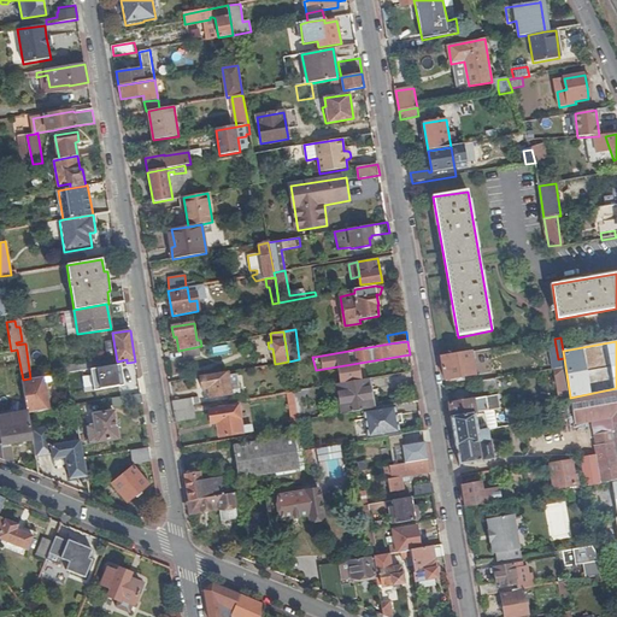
[(475,375),(472,353),(471,352),(441,357),(444,374),(445,380),(475,375)]
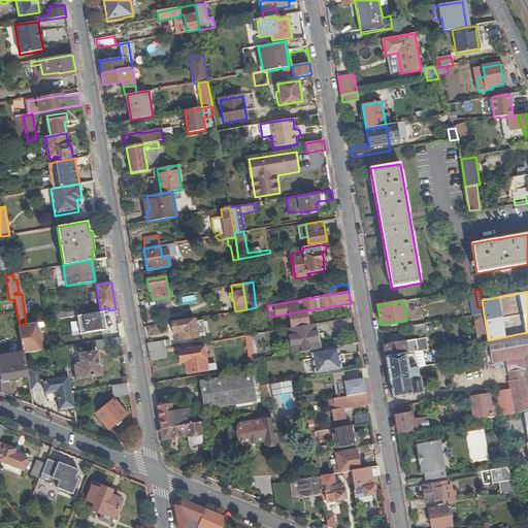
[(94,322),(118,318),(116,309),(108,310),(92,314),(94,322)]
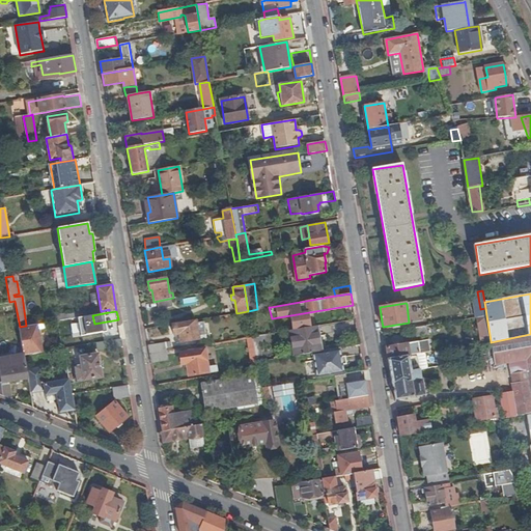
[(425,317),(426,326),(442,324),(440,315),(425,317)]
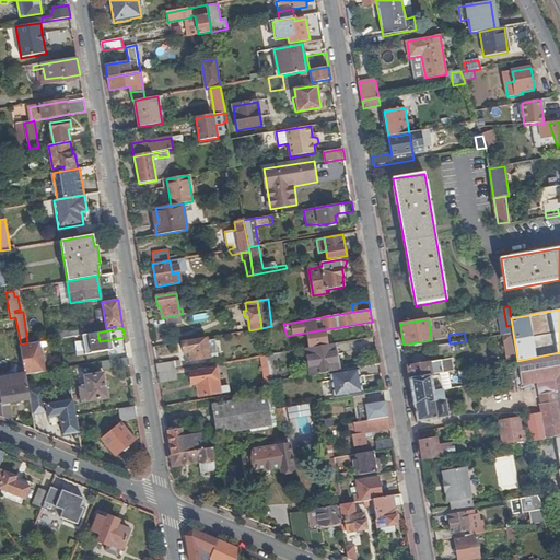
[(517,360),(513,333),(504,335),(509,361),(517,360)]
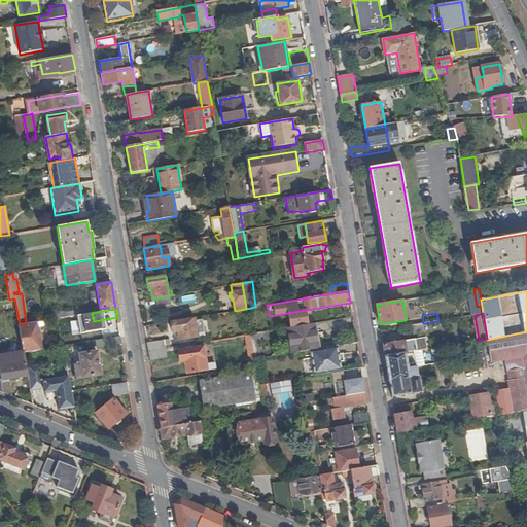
[(198,336),(195,318),(171,322),(173,332),(178,331),(179,339),(198,336)]
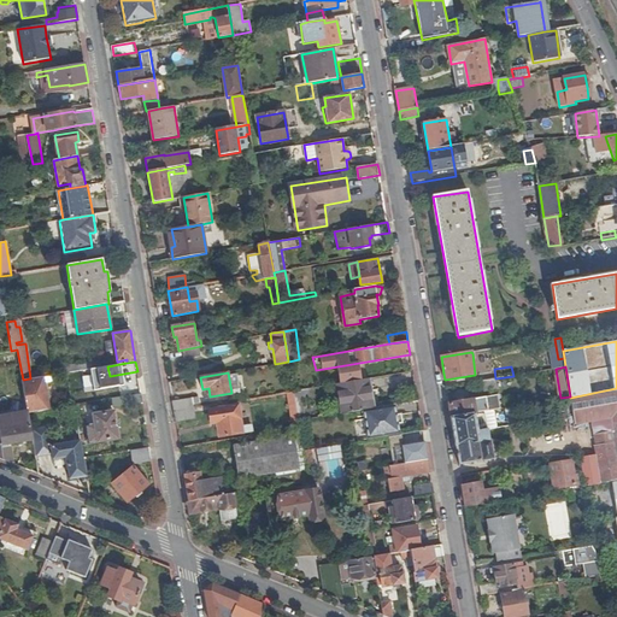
[(23,380),(28,413),(48,410),(46,399),(42,399),(40,382),(42,381),(42,377),(30,378),(23,380)]
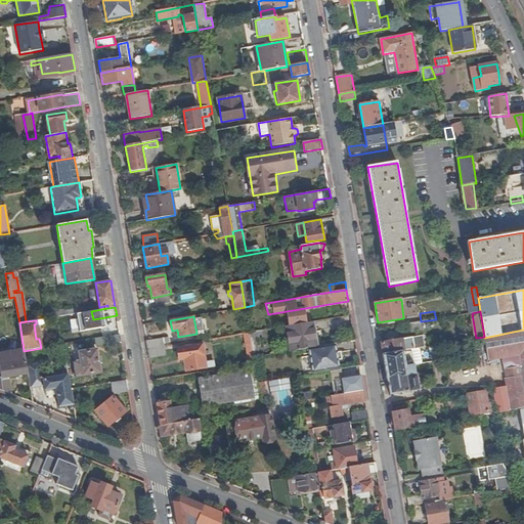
[(318,347),(313,321),(287,325),(291,351),(308,348),(318,347)]
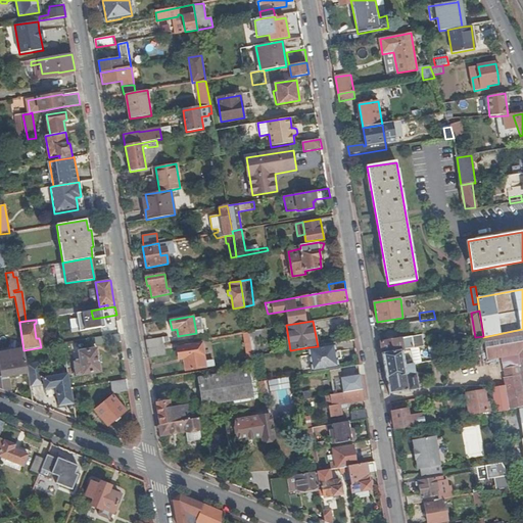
[(420,321),(408,324),(409,332),(421,330),(420,321)]
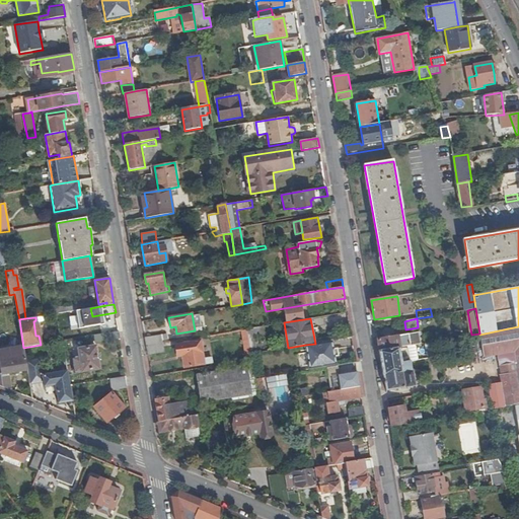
[(263,326),(247,328),(250,348),(256,347),(254,336),(265,335),(263,326)]
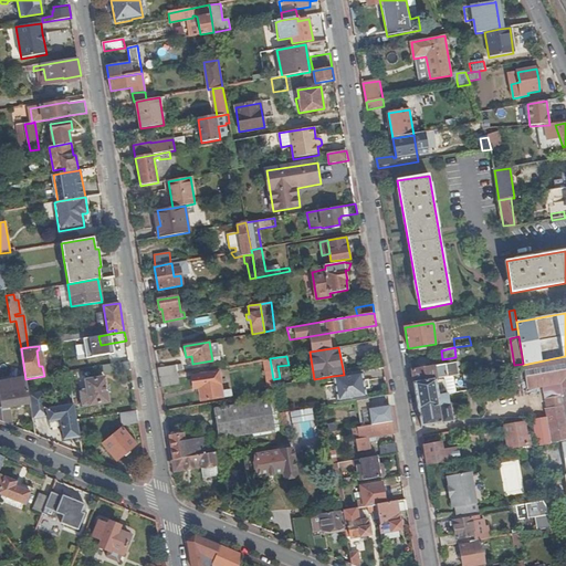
[(565,356),(523,365),(527,388),(549,384),(552,398),(545,399),(547,410),(546,410),(547,419),(533,422),(537,447),(547,444),(555,443),(565,441),(565,356)]
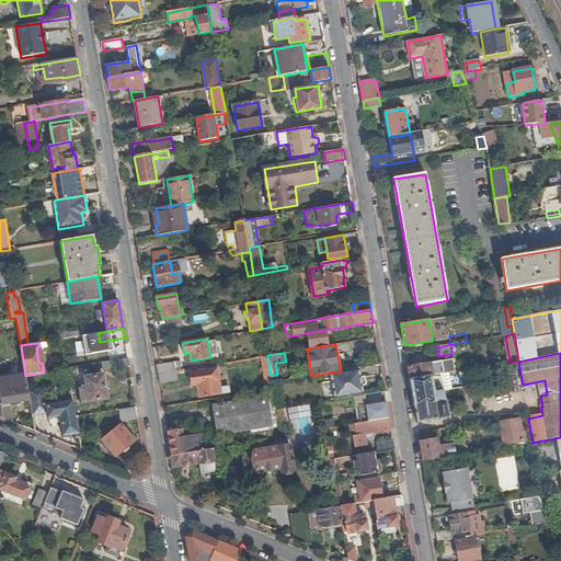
[(271,376),(267,355),(261,356),(266,389),(273,388),(272,382),(271,376)]
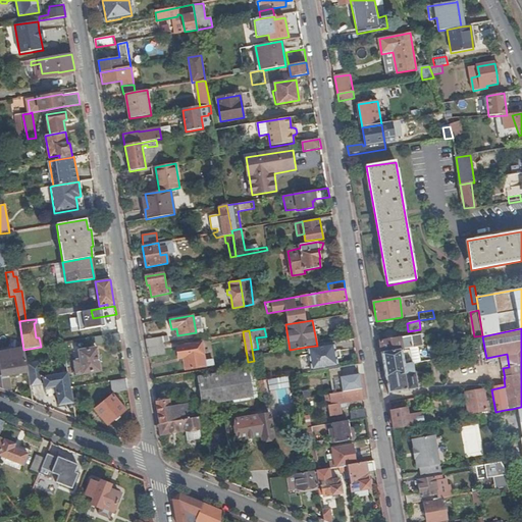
[(96,344),(120,340),(119,332),(95,336),(96,344)]
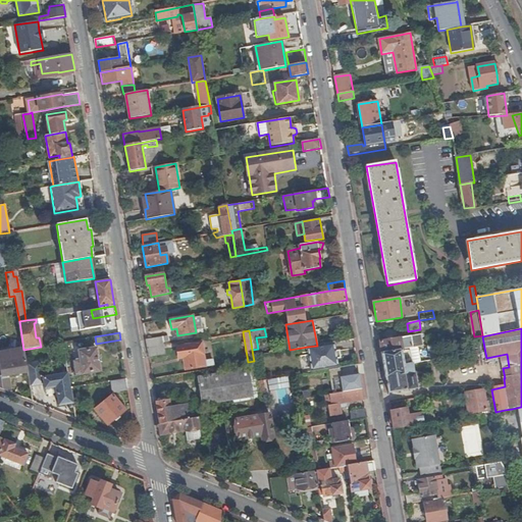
[(382,354),(410,349),(423,347),(421,334),(380,343),(382,354)]
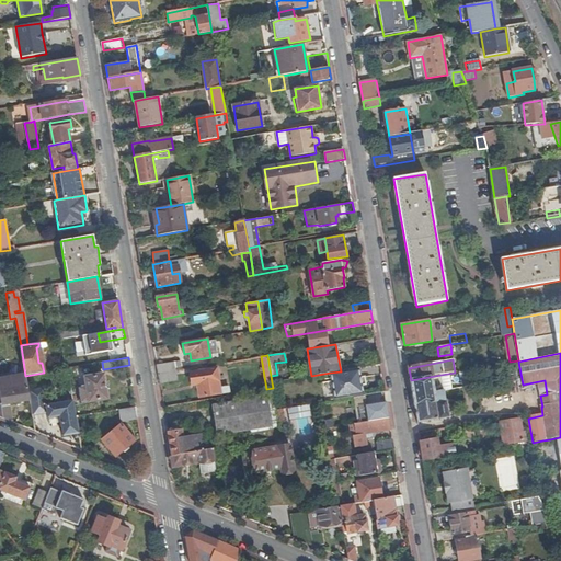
[(176,371),(182,370),(181,361),(157,365),(158,375),(176,371)]
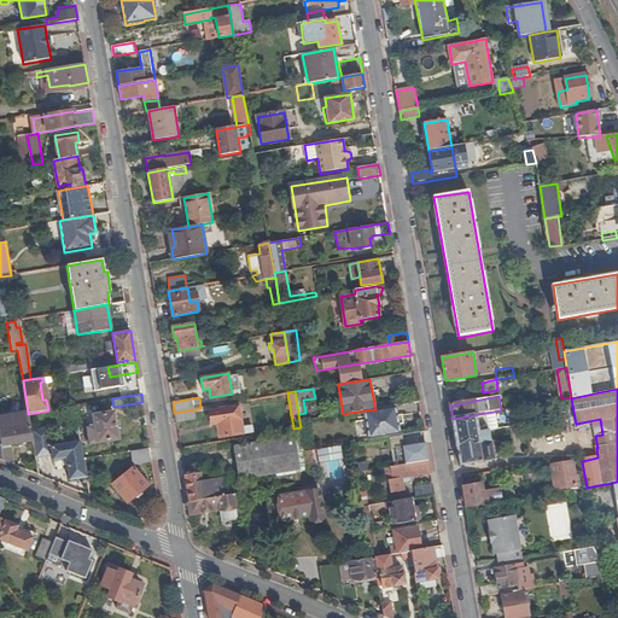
[(396,406),(375,409),(363,410),(368,441),(401,435),(398,425),(397,417),(396,406)]
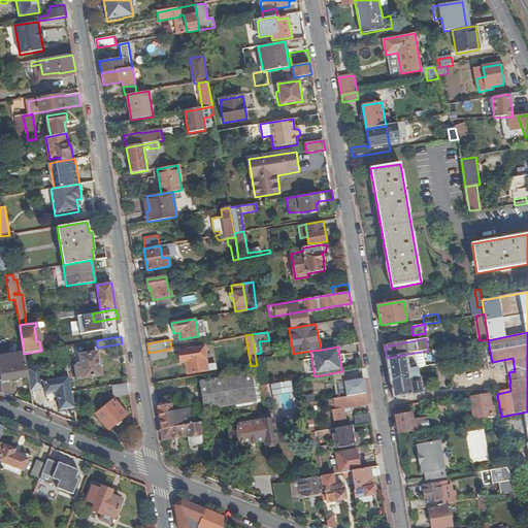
[(189,373),(216,368),(215,363),(206,364),(205,358),(208,357),(207,353),(204,354),(203,348),(179,351),(182,362),(187,361),(189,373)]
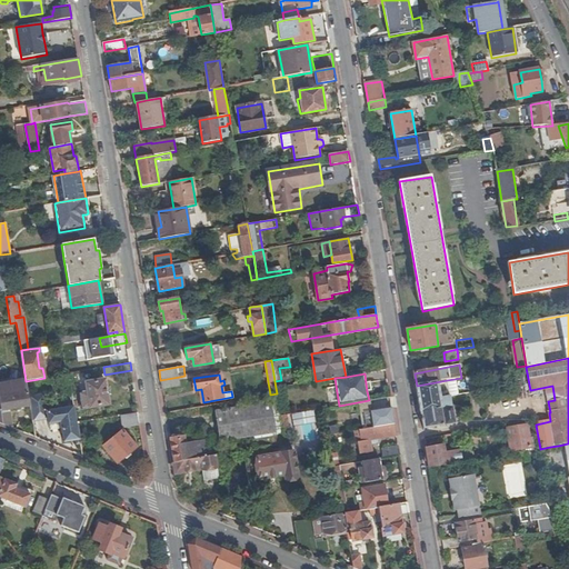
[(475,375),(467,377),(470,393),(478,391),(475,375)]
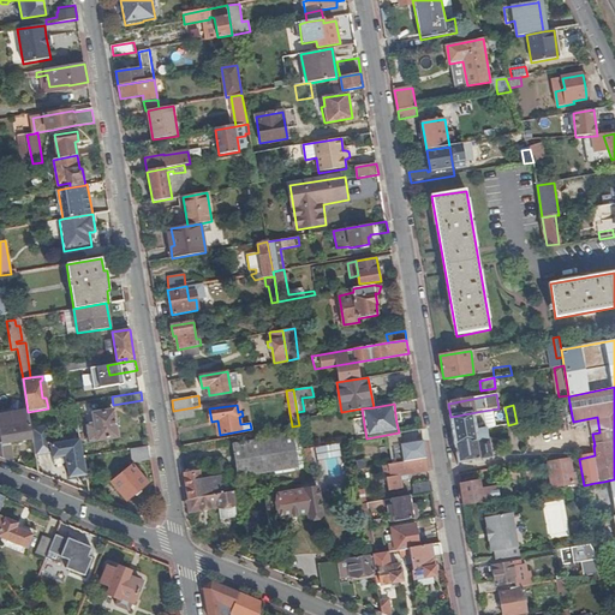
[(195,417),(193,407),(173,411),(175,421),(195,417)]
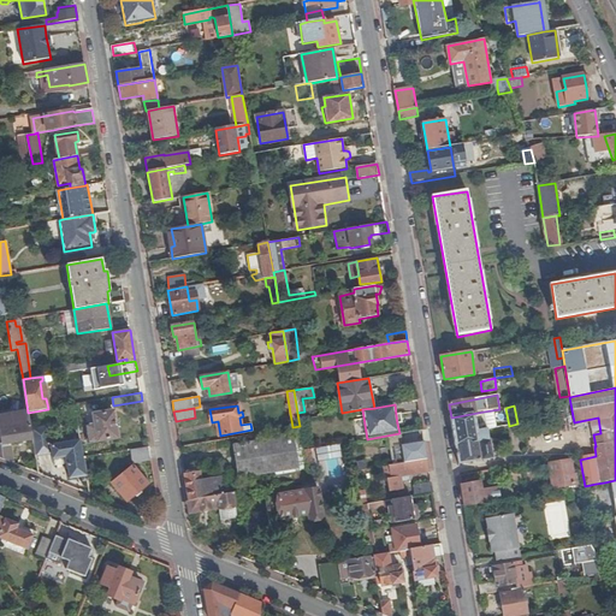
[(87,425),(89,442),(118,437),(113,412),(94,414),(96,422),(87,425)]
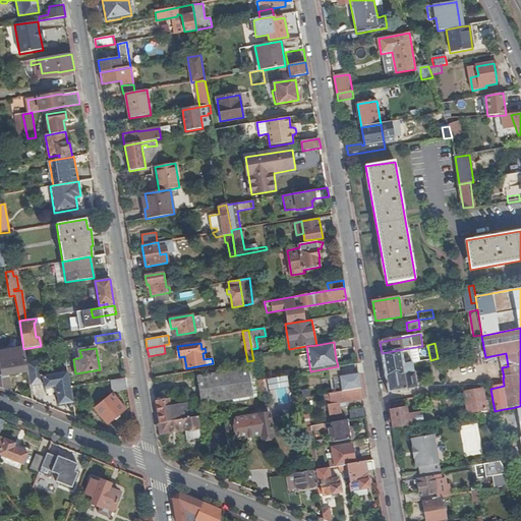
[(387,383),(388,394),(421,388),(420,383),(418,384),(417,377),(414,375),(412,362),(411,362),(409,348),(382,353),(387,383)]
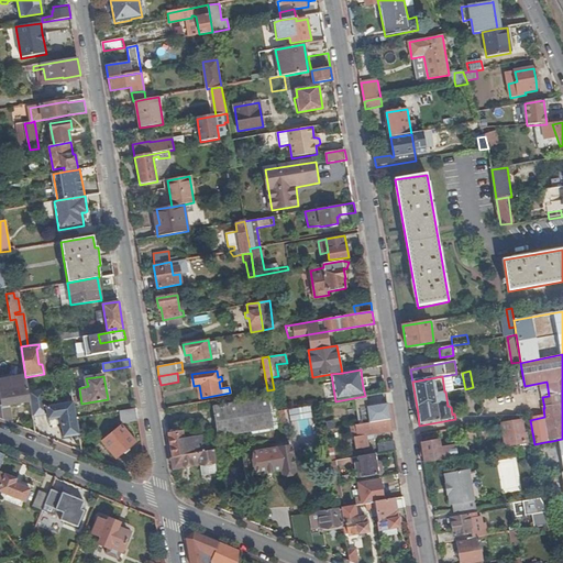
[(0,393),(0,401),(3,419),(12,423),(10,405),(30,401),(29,392),(26,384),(18,385),(19,390),(0,393)]
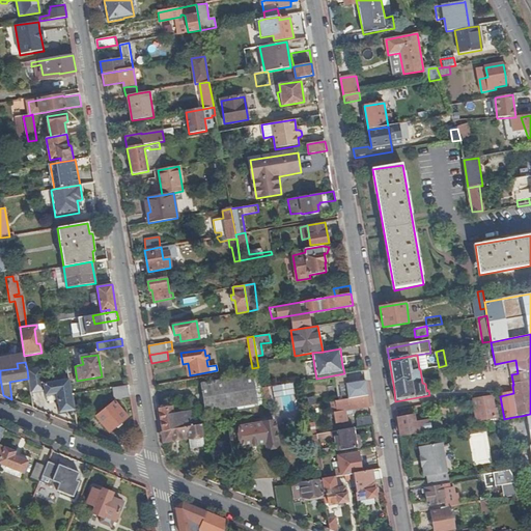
[(27,369),(28,379),(30,392),(45,390),(46,395),(57,393),(60,412),(71,411),(72,415),(76,415),(73,394),(70,379),(45,383),(42,367),(27,369)]
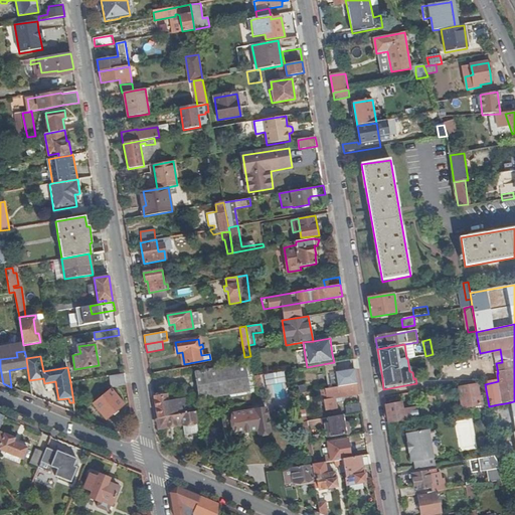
[(249,390),(245,364),(195,372),(199,399),(249,390)]
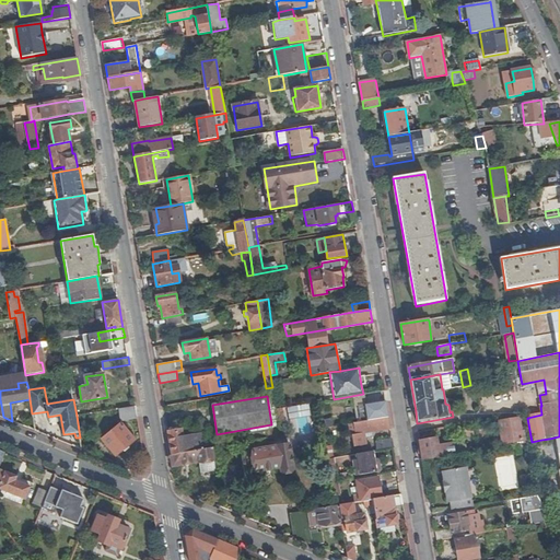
[(388,418),(386,401),(368,405),(370,421),(388,418)]
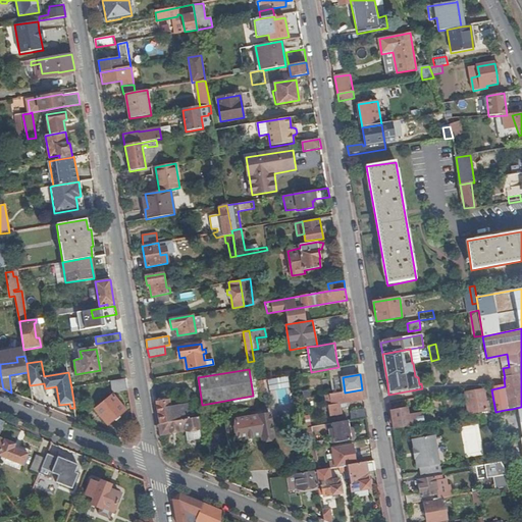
[(112,392),(128,388),(126,378),(111,380),(112,392)]
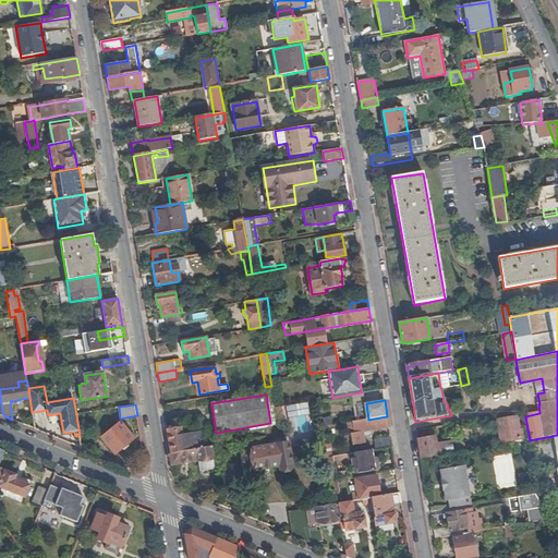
[(368,420),(349,423),(350,434),(351,434),(353,446),(365,444),(364,436),(363,432),(371,431),(389,427),(387,416),(368,420)]
